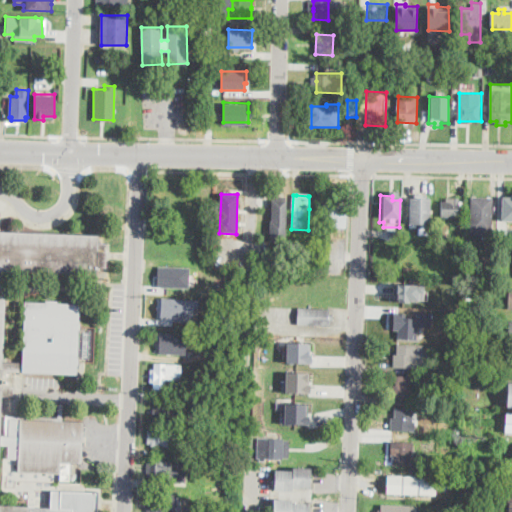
[(511,197),(511,220),(503,220),(504,197),(511,197)]
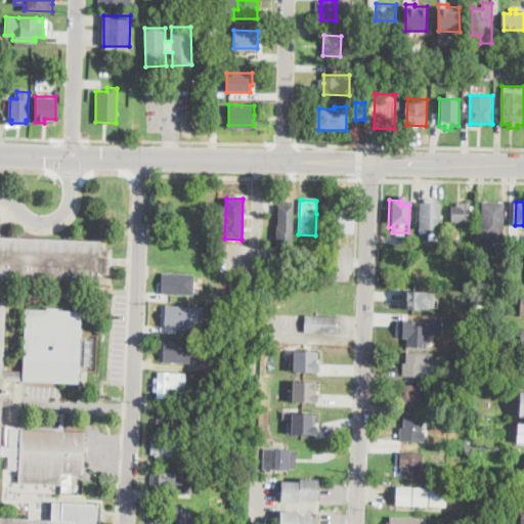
[(294,204),(293,246),(276,246),(276,238),(274,238),(274,231),(276,231),(276,225),(277,225),(278,203),(294,204)]
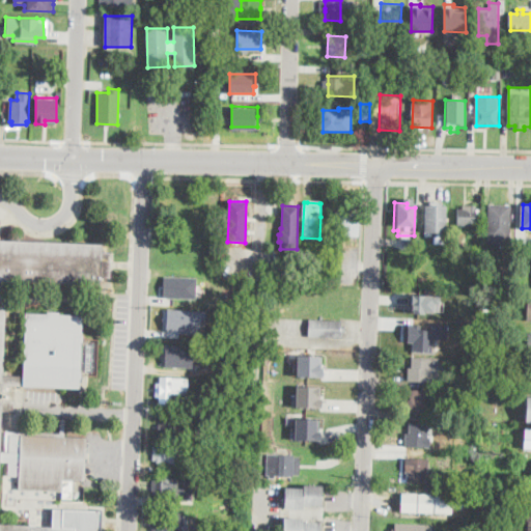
[(477,205),(477,210),(479,210),(479,213),(477,213),(477,226),(458,225),(458,208),(464,208),(464,205),(477,205)]
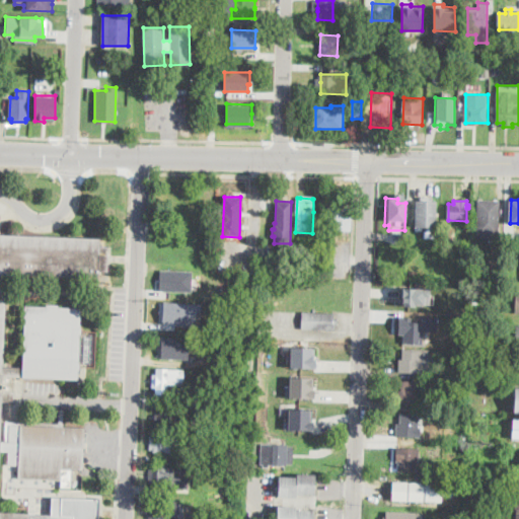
[(500,202),(499,235),(478,234),(479,201),(500,202)]
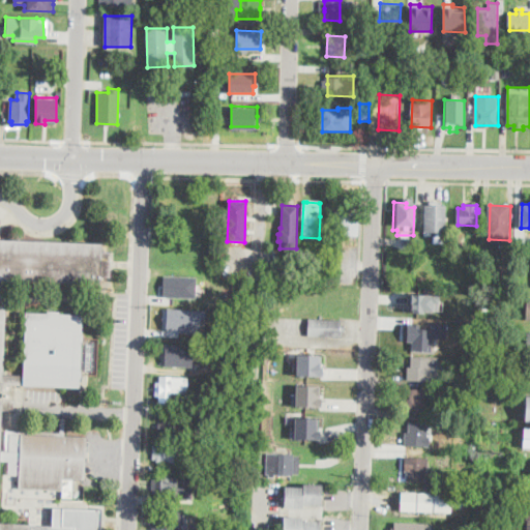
[(446,207),(445,233),(425,232),(427,206),(446,207)]
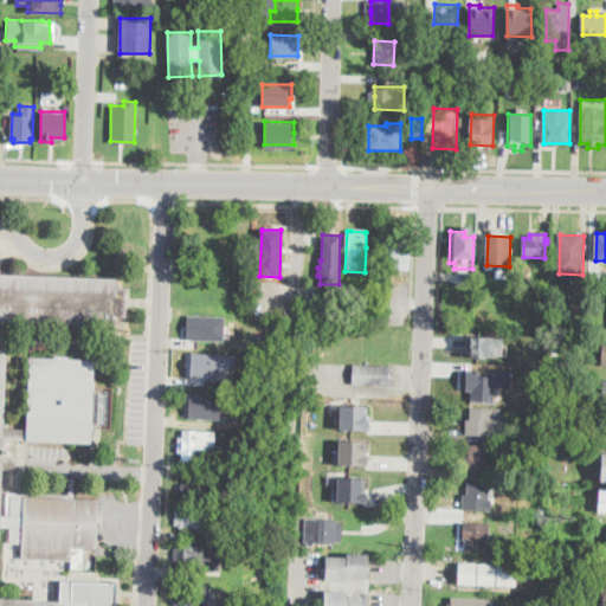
[(410,243),(408,270),(382,270),(382,243),(410,243)]
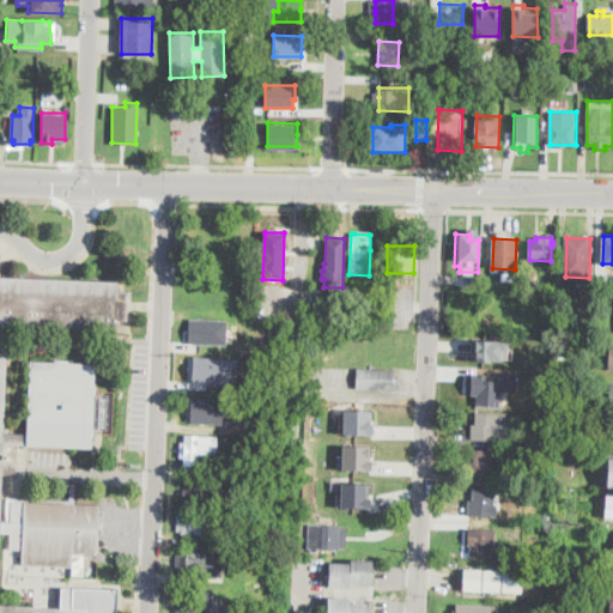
[(0,612),(0,250),(1,252),(0,275),(119,280),(117,298),(128,298),(127,319),(116,319),(115,328),(71,326),(71,338),(64,338),(65,326),(2,323),(1,347),(0,347),(0,353),(6,353),(2,432),(26,434),(29,360),(53,362),(53,358),(68,359),(68,362),(95,363),(91,447),(2,443),(2,461),(17,461),(17,473),(1,473),(0,520),(13,521),(13,513),(18,513),(18,497),(68,498),(70,483),(74,483),(74,503),(99,504),(97,554),(84,554),(83,575),(71,575),(71,566),(20,565),(22,533),(0,533),(0,602),(55,605),(56,583),(114,586),(113,612),(0,612)]
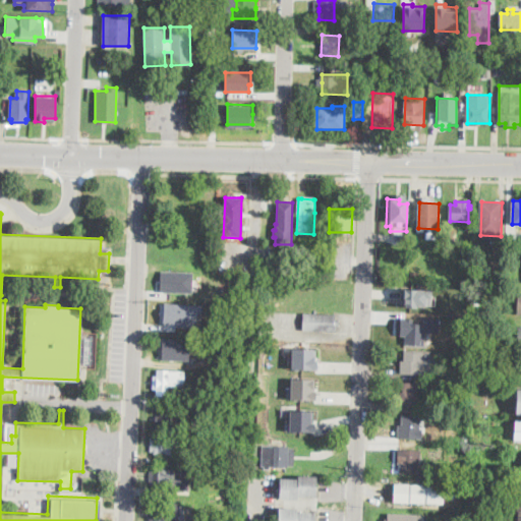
[(193,274),(192,293),(164,292),(165,272),(193,274)]
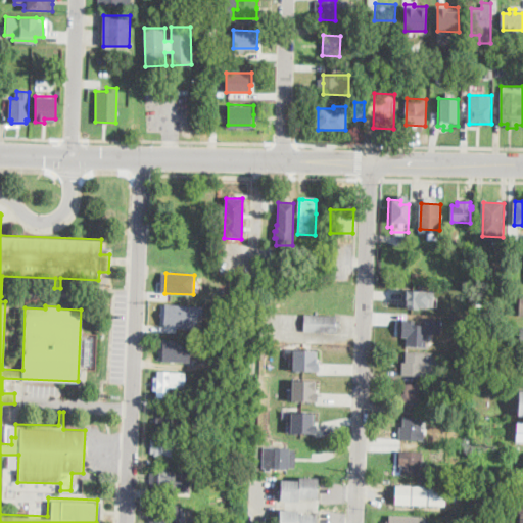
[(430,312),(395,308),(397,290),(431,293),(430,312)]
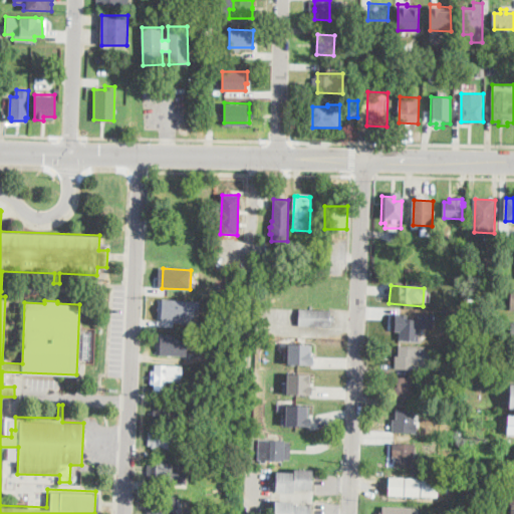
[(475,295),(475,303),(466,303),(466,295),(475,295)]
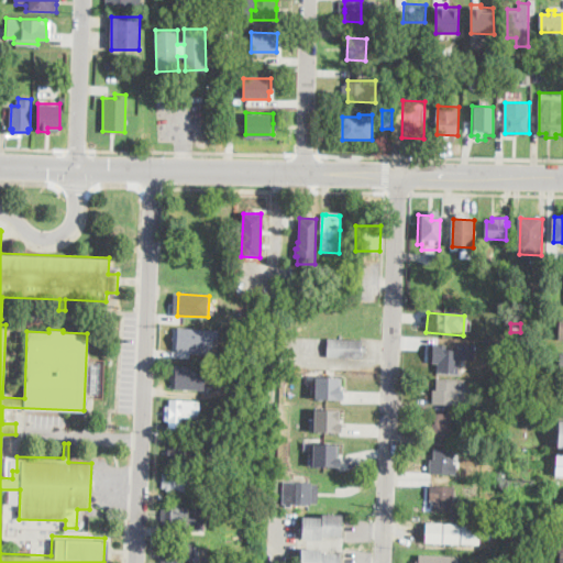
[(223,342),(222,360),(201,359),(201,352),(181,351),(183,332),(203,333),(202,341),(223,342)]
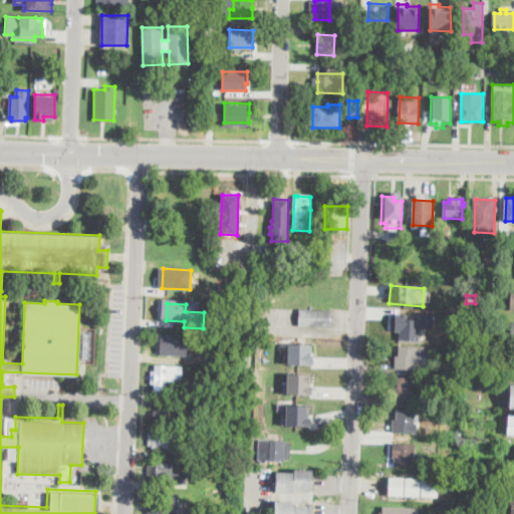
[(334,315),(334,323),(330,323),(330,326),(299,326),(300,309),(331,310),(331,315),(334,315)]
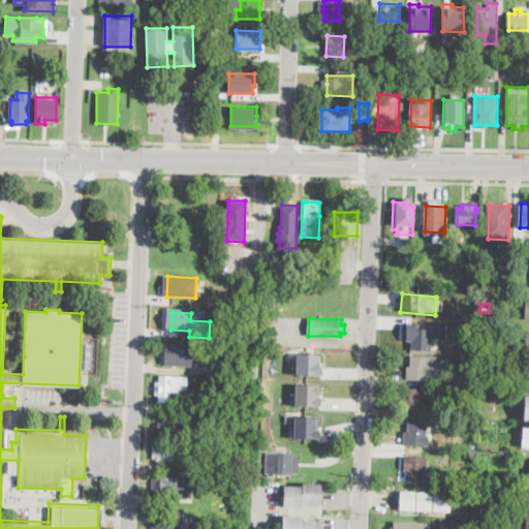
[(419,329),(431,329),(432,323),(447,324),(446,338),(432,338),(432,351),(411,350),(412,323),(421,323),(419,329)]
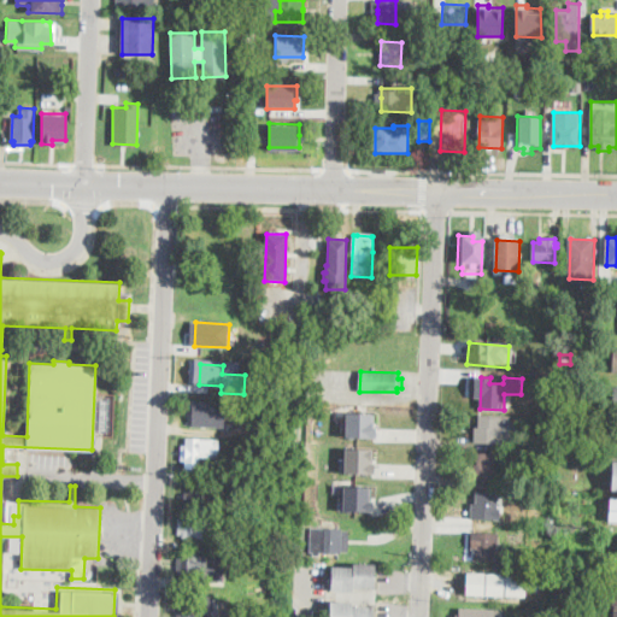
[(224,428),(192,427),(194,401),(225,403),(224,428)]
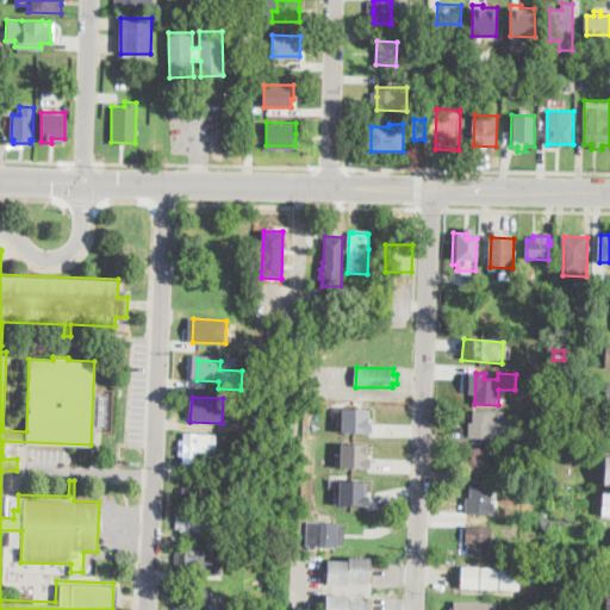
[(342,406),(341,431),(372,431),(371,408),(342,406)]
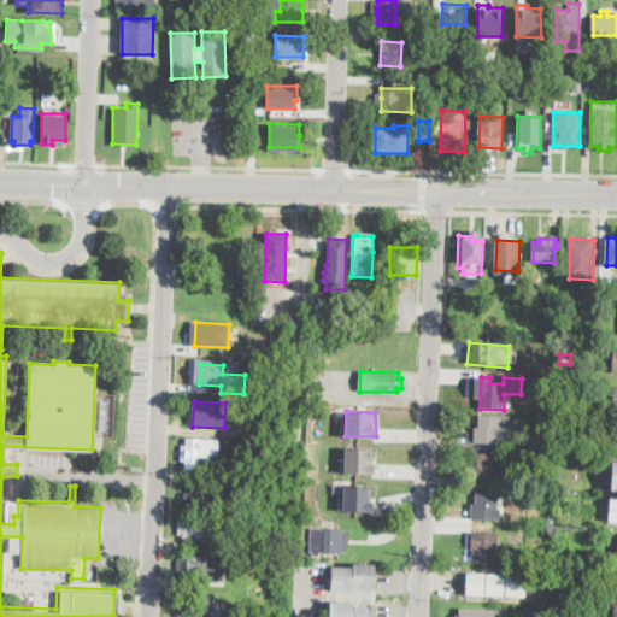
[(510,444),(475,442),(475,427),(480,428),(480,415),(511,417),(510,444)]
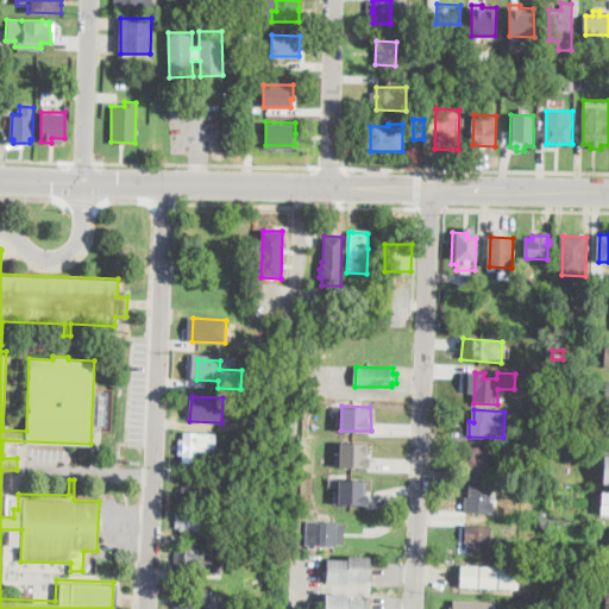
[(215,434),(215,453),(196,452),(196,464),(183,463),(183,456),(180,456),(180,440),(183,440),(184,433),(215,434)]
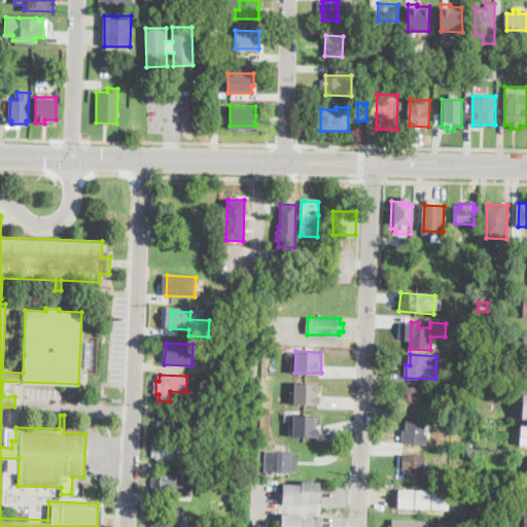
[(293,382),(292,403),(320,403),(320,394),(316,394),(316,382),(293,382)]
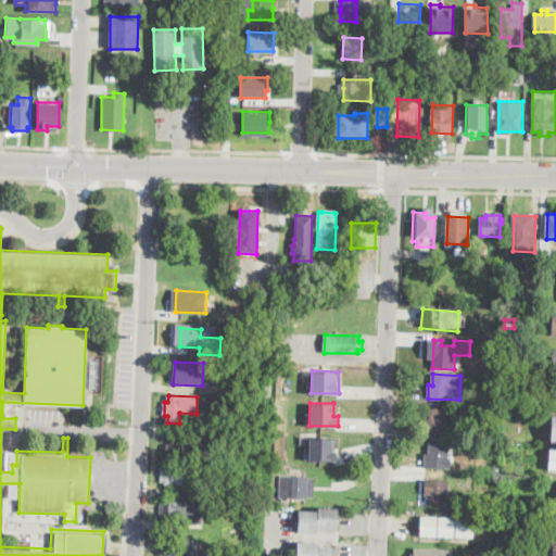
[(451,409),(450,428),(452,428),(451,434),(427,433),(427,419),(431,419),(431,408),(451,409)]
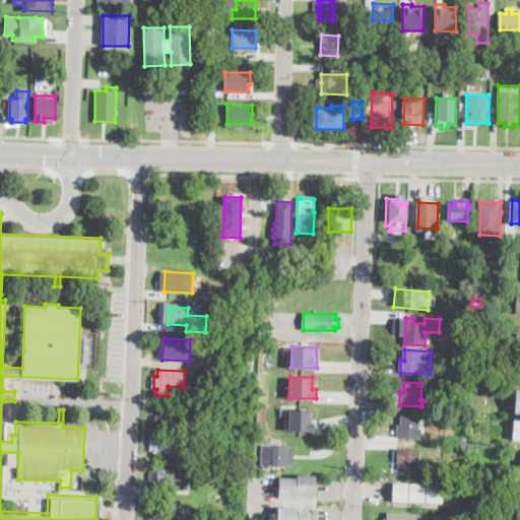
[(288,408),(288,430),(314,431),(314,421),(311,421),(312,409),(288,408)]
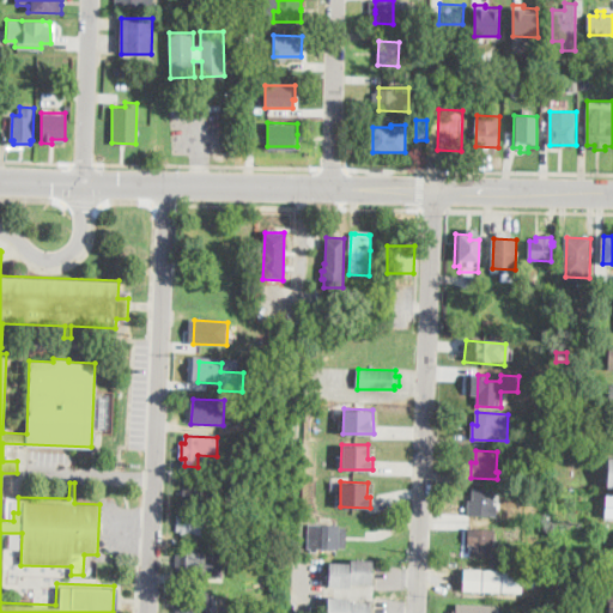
[(213,484),(213,491),(217,491),(217,498),(212,498),(212,505),(188,505),(188,498),(182,498),(182,496),(183,489),(189,489),(189,483),(213,484)]
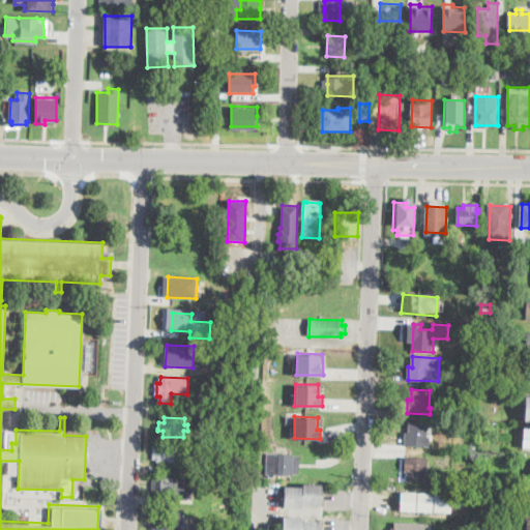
[(429,423),(428,440),(430,440),(430,447),(405,446),(406,433),(409,433),(410,422),(429,423)]
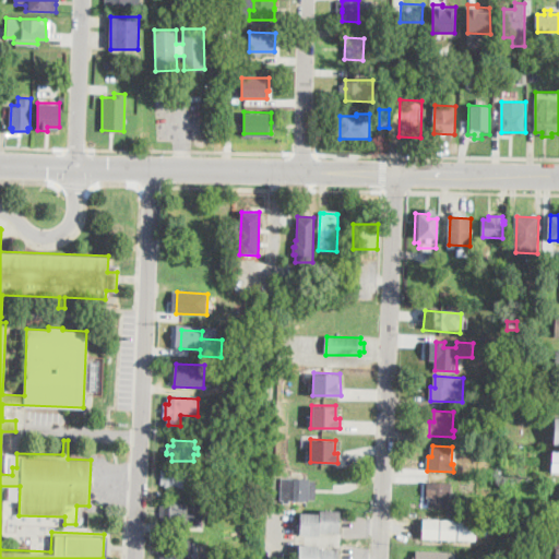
[(190,468),(190,472),(193,473),(192,484),(190,484),(189,488),(166,487),(166,484),(162,484),(163,470),(166,470),(166,467),(190,468)]
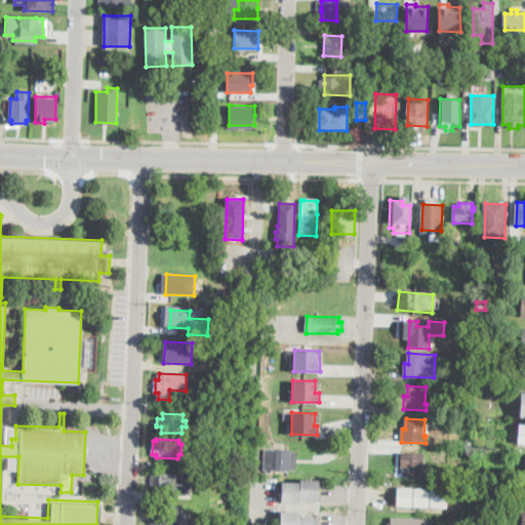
[(209,445),(208,453),(200,452),(201,444),(209,445)]
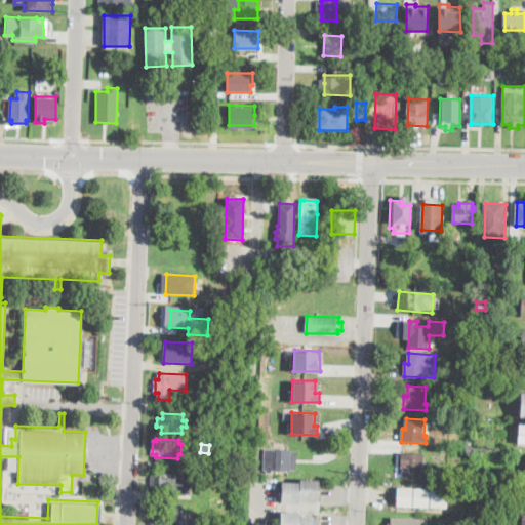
[(296,461),(296,470),(291,470),(289,472),(272,471),(272,474),(267,473),(267,471),(265,471),(266,450),(266,449),(291,451),(291,452),(297,452),(296,461)]
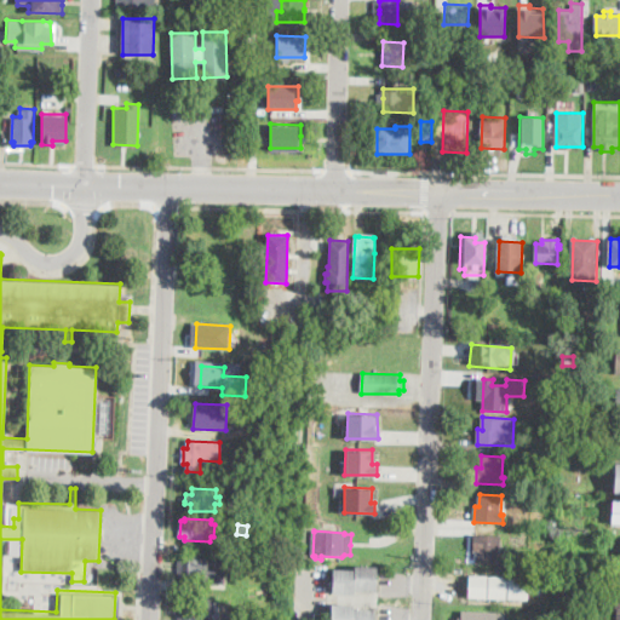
[(529,530),(528,547),(511,547),(511,530),(529,530)]
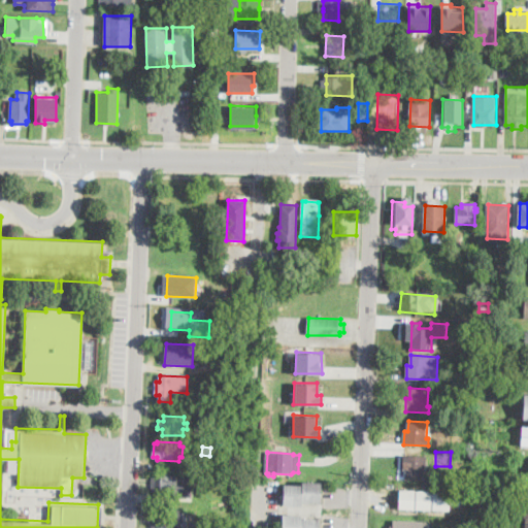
[(425,456),(424,481),(405,480),(406,470),(403,470),(403,455),(425,456)]
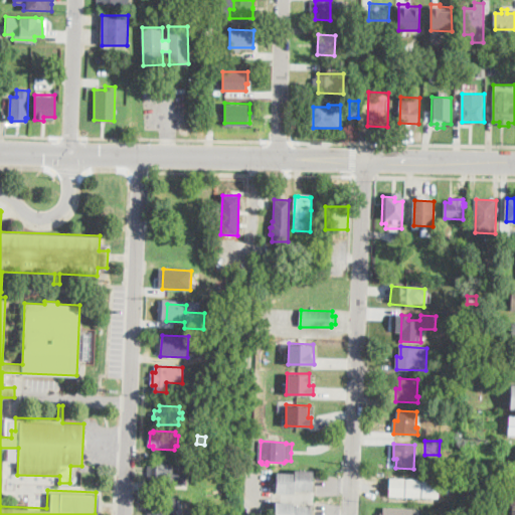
[(168,463),(168,471),(171,471),(170,485),(150,484),(150,480),(147,480),(148,465),(151,466),(152,461),(168,463)]
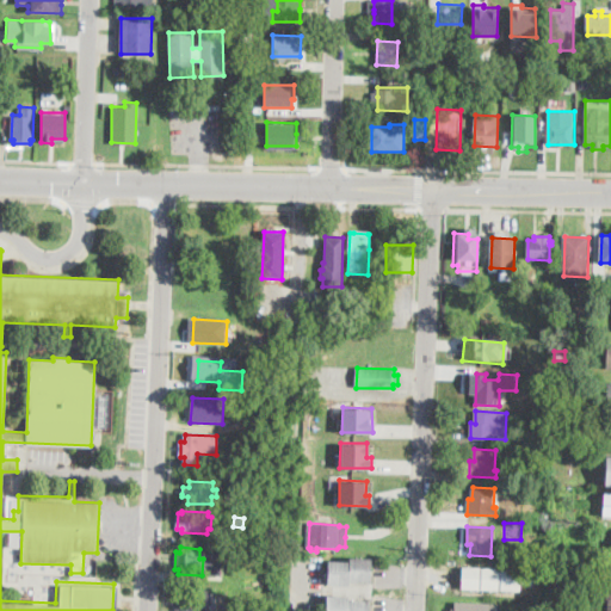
[(371,556),(370,581),(350,580),(349,585),(327,584),(328,559),(349,560),(349,555),(371,556)]
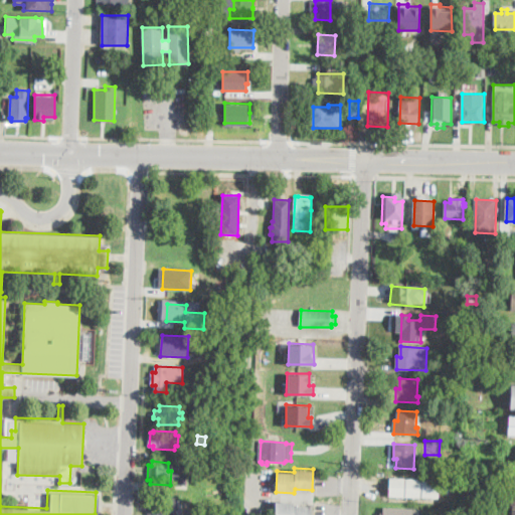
[(440,480),(440,498),(389,496),(390,478),(440,480)]
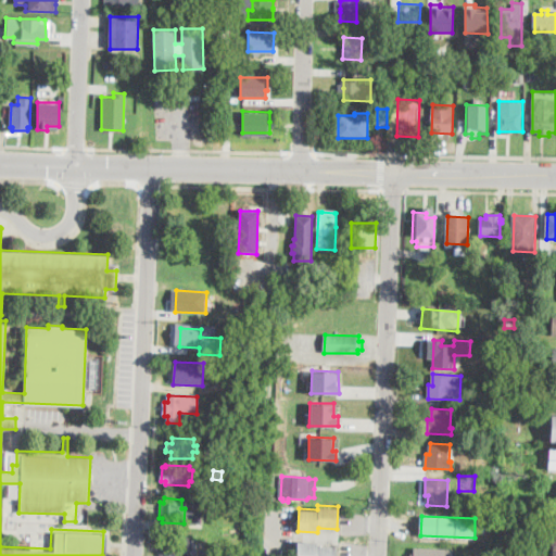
[(192,536),(192,544),(198,544),(197,555),(159,555),(159,539),(165,539),(165,536),(192,536)]
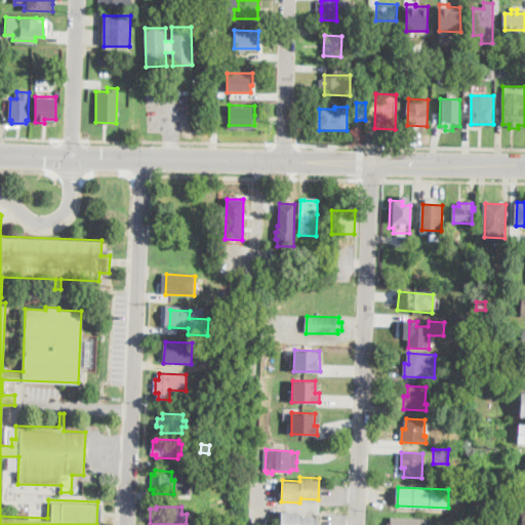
[(317,524),(280,524),(281,511),(299,511),(299,514),(317,514),(317,524)]
